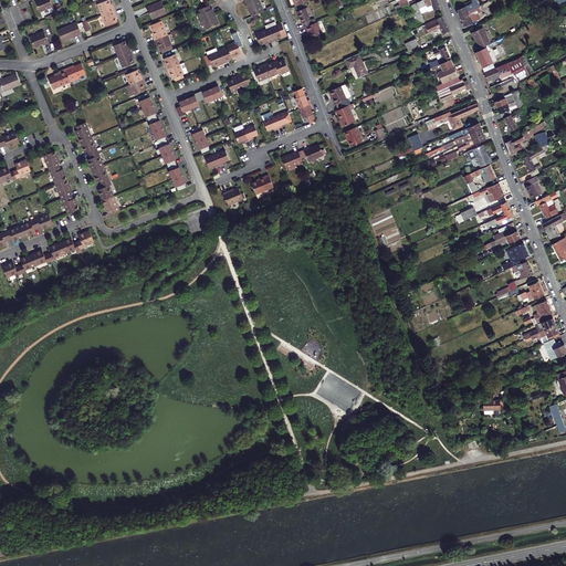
[(41,0),(35,2),(39,13),(52,8),(49,0),(41,0)]
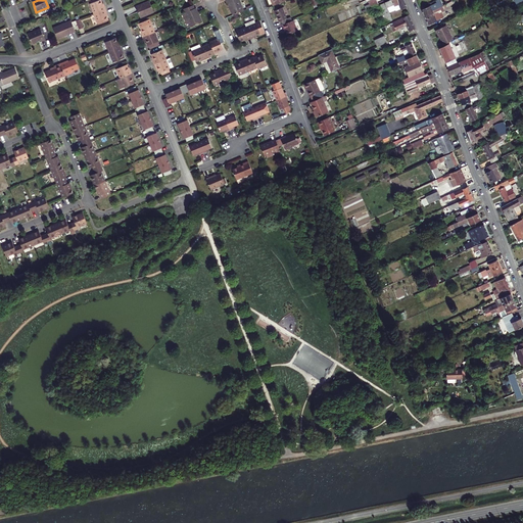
[(233,14),(243,10),(238,0),(225,0),(226,1),(227,1),(233,14)]
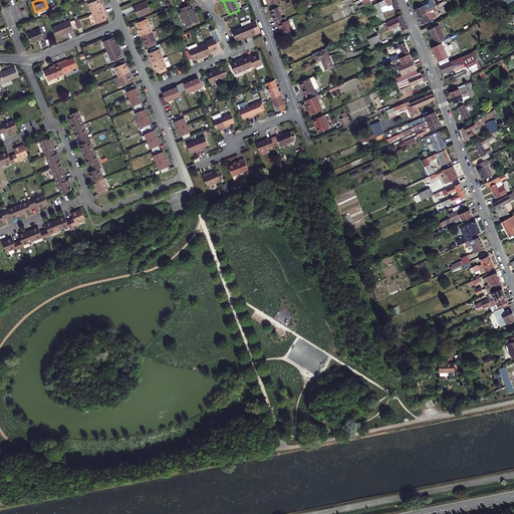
[(386,0),(372,6),(370,7),(373,13),(370,14),(374,23),(386,19),(380,9),(388,5),(391,10),(399,6),(396,0),(386,0)]
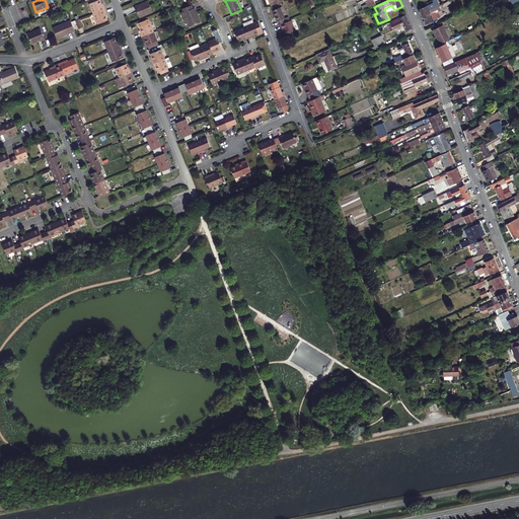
[(104,12),(102,7),(101,8),(98,2),(88,6),(92,16),(104,12)]
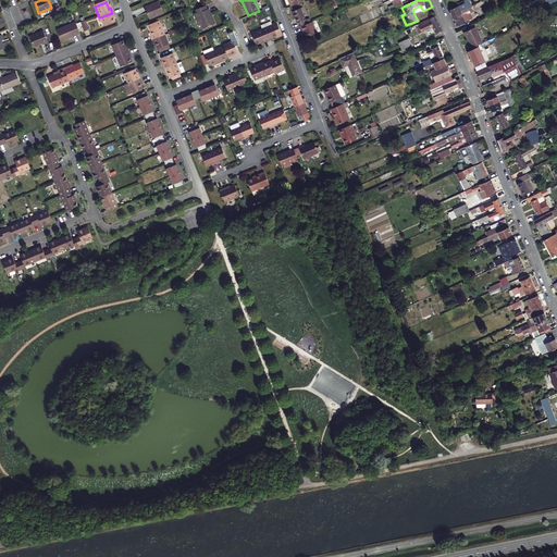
[(159,2),(144,9),(148,20),(163,13),(159,2)]
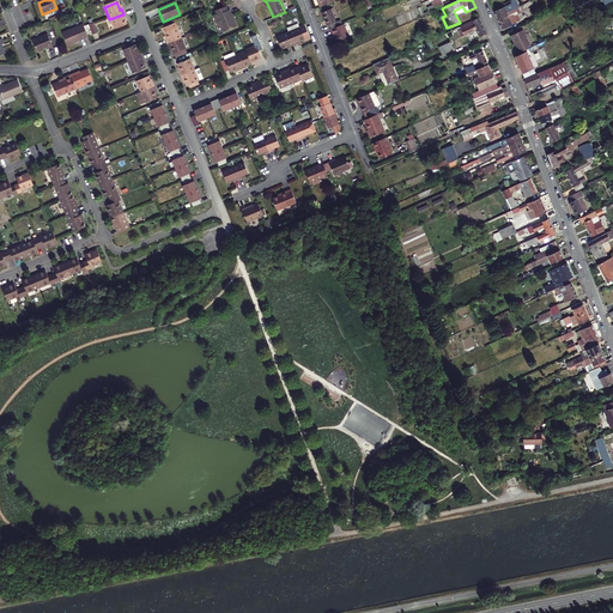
[(226,6),(216,10),(217,14),(214,16),(219,28),(222,26),(224,31),(236,25),(230,10),(228,10),(226,6)]
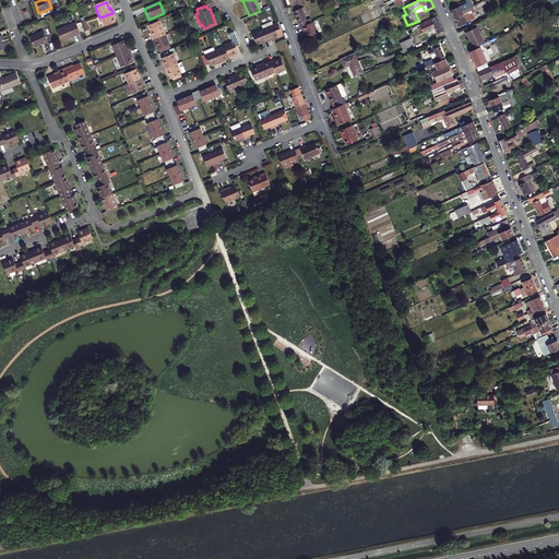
[(450,10),(453,15),(461,11),(459,7),(450,10)]
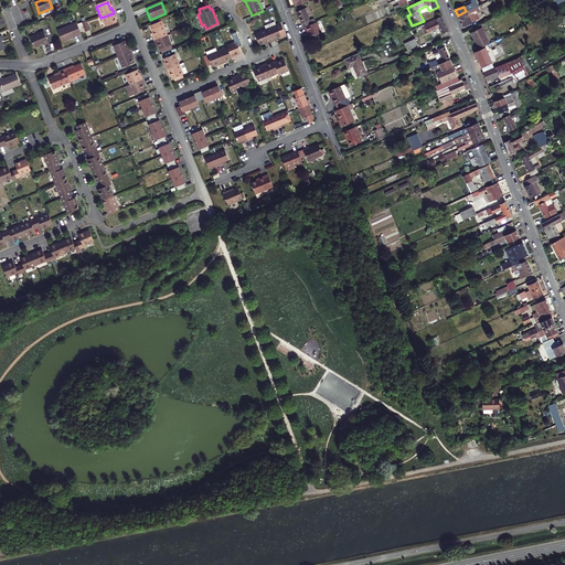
[(304,11),(295,14),(298,23),(299,22),(301,27),(304,31),(315,27),(312,22),(309,23),(304,11)]
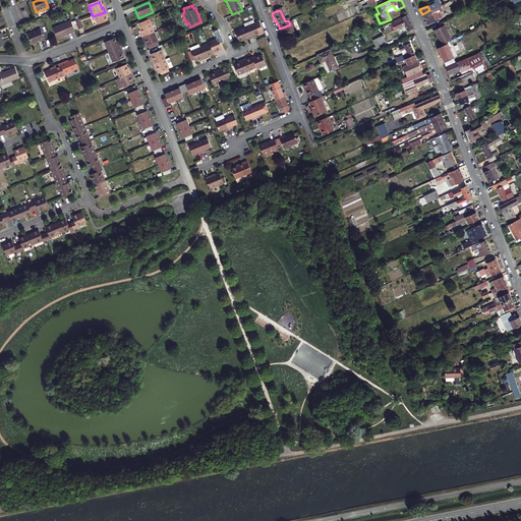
[(422,14),(424,19),(432,15),(429,10),(422,14)]
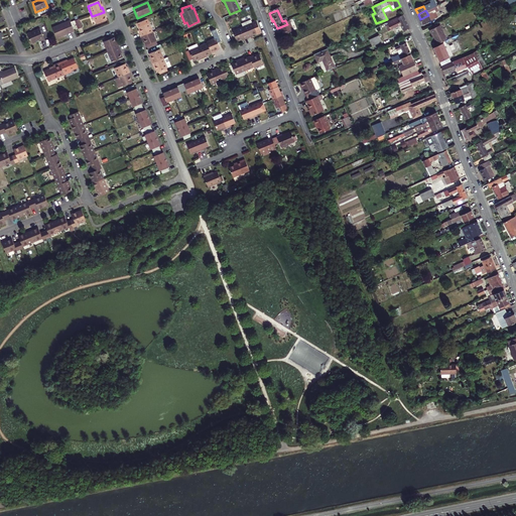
[(104,12),(92,16),(96,26),(106,22),(103,16),(105,16),(104,12)]
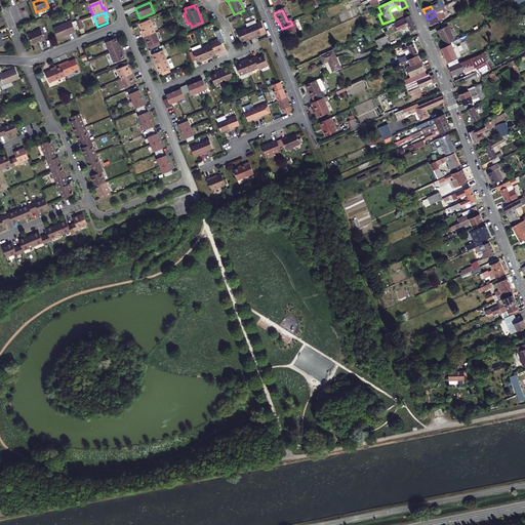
[(410,14),(392,24),(393,27),(387,30),(390,35),(408,26),(411,32),(416,30),(410,14)]
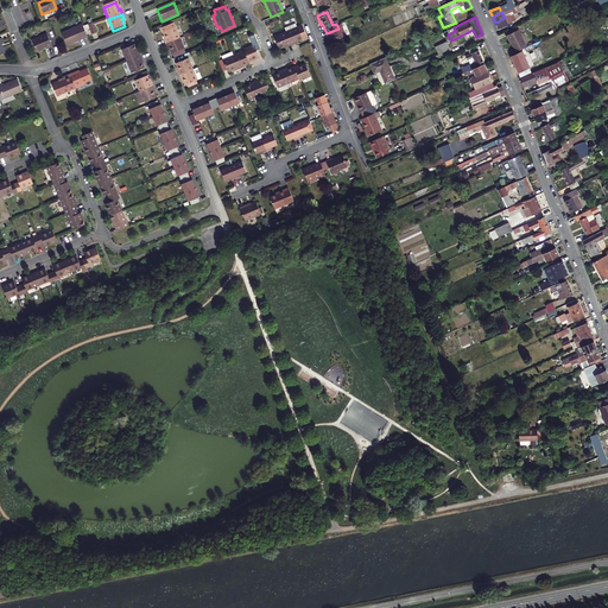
[(506,23),(505,18),(495,23),(499,30),(517,21),(515,18),(506,23)]
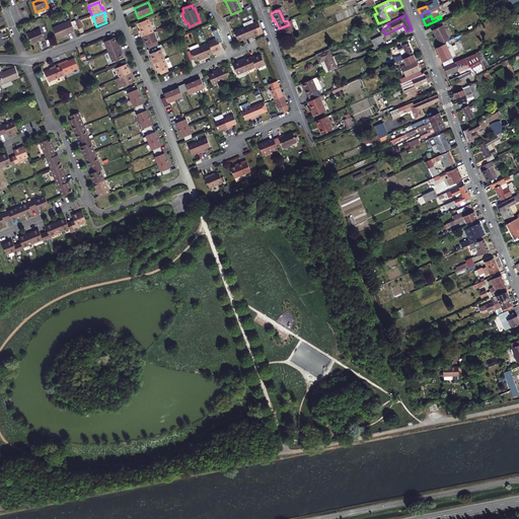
[(142,33),(140,34),(142,39),(152,33),(147,19),(137,23),(142,33)]
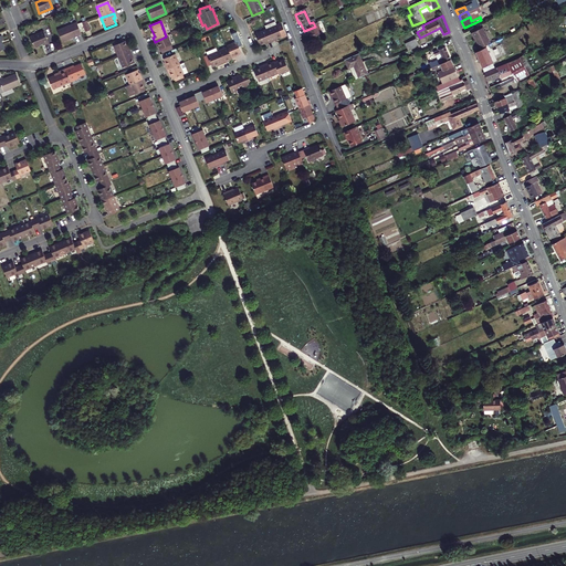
[(265,29),(270,41),(274,40),(273,38),(280,35),(281,37),(285,34),(280,22),(275,24),(274,21),(264,25),(265,29)]
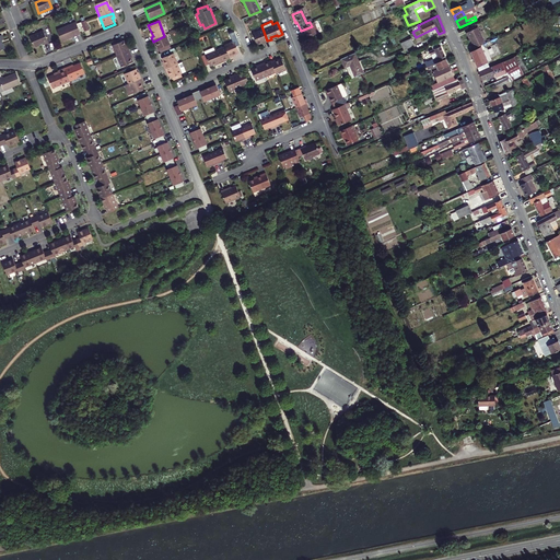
[(80,35),(76,24),(56,32),(61,43),(80,35)]
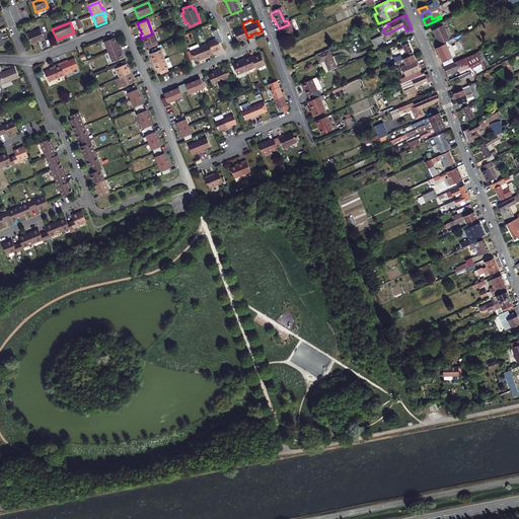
[(289,24),(279,28),(281,33),(282,32),(285,36),(293,33),(289,23),(289,24)]
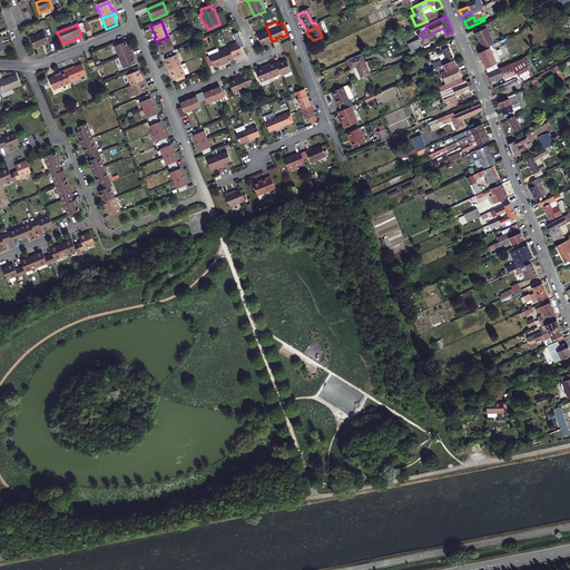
[(483,47),(494,41),(485,26),(475,31),(483,47)]
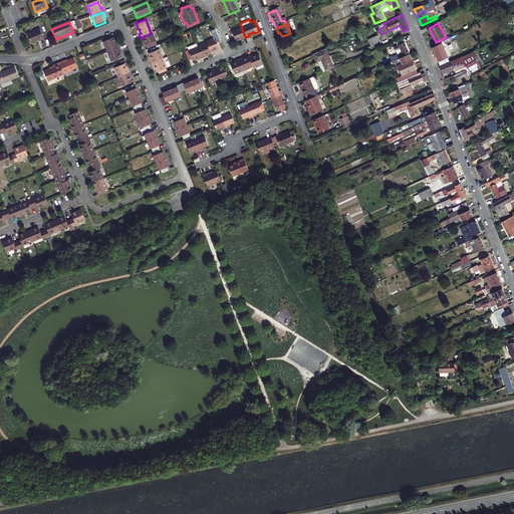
[(245,37),(241,26),(231,31),(235,40),(241,37),(241,39),(245,37)]
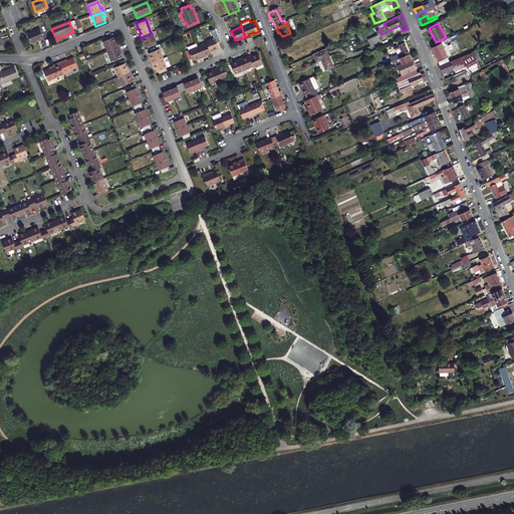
[(44,40),(40,29),(27,34),(31,44),(36,42),(35,41),(39,40),(40,42),(44,40)]
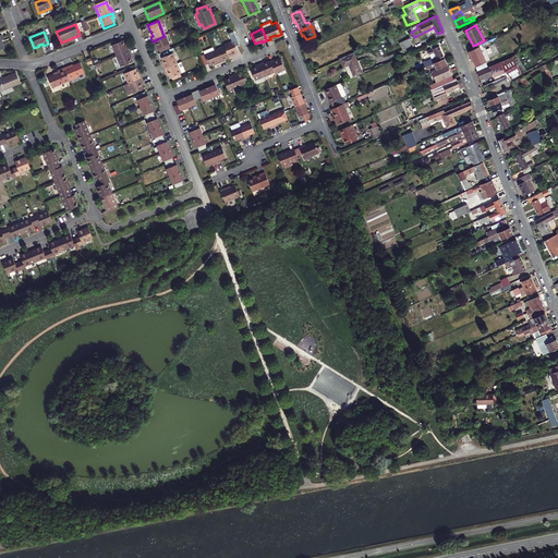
[(409,35),(399,39),(403,50),(413,45),(409,35)]
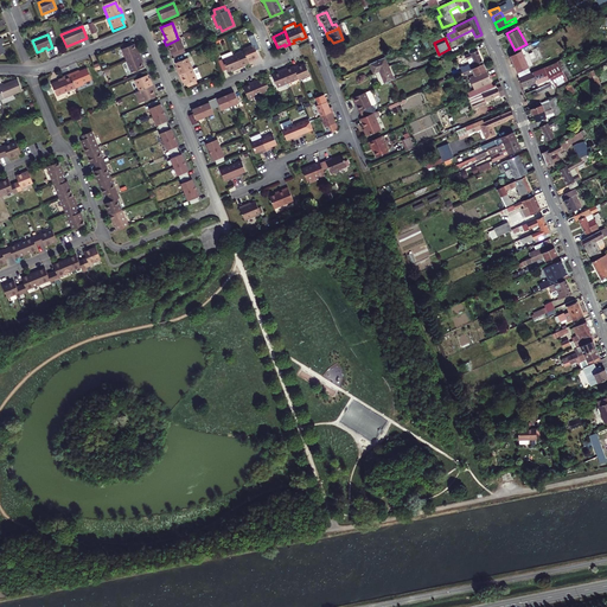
[(178,39),(166,45),(167,49),(170,49),(172,56),(173,55),(174,59),(185,55),(178,39)]
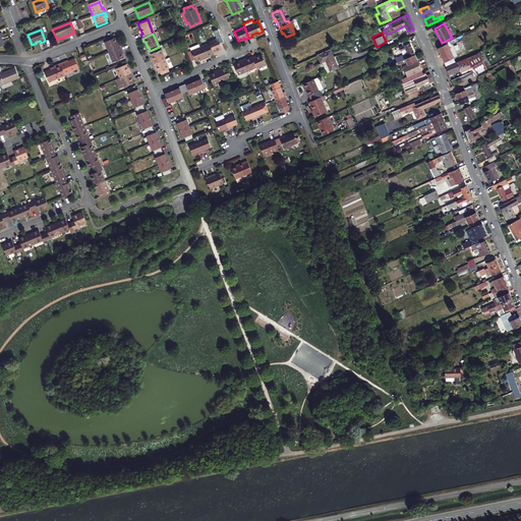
[(209,42),(209,44),(214,54),(220,51),(219,50),(223,49),(218,39),(209,42)]
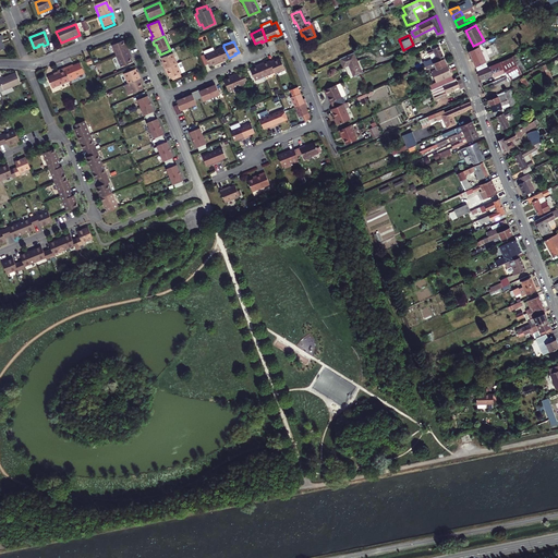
[(424,62),(426,67),(446,58),(439,43),(432,46),(433,49),(428,51),(431,55),(433,53),(434,58),(427,61),(424,62)]
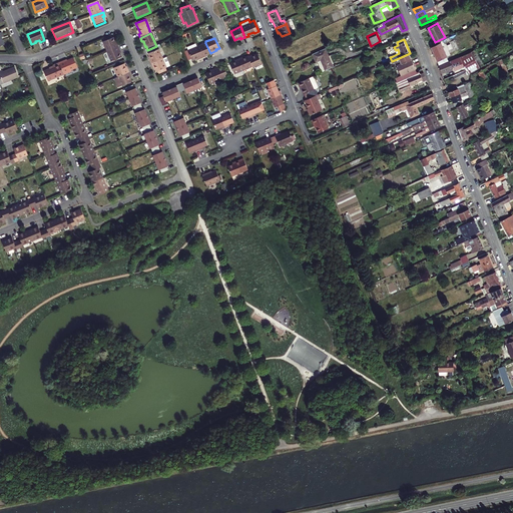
[(102,44),(106,53),(117,49),(116,45),(114,46),(112,40),(102,44)]
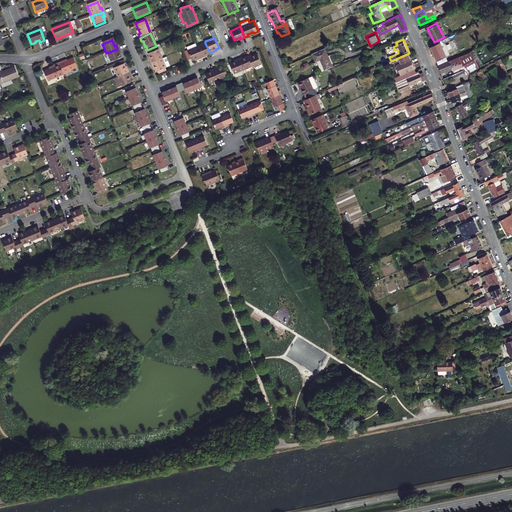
[(437,61),(447,57),(444,51),(453,47),(452,46),(455,44),(454,41),(442,46),(440,41),(430,46),(437,61)]
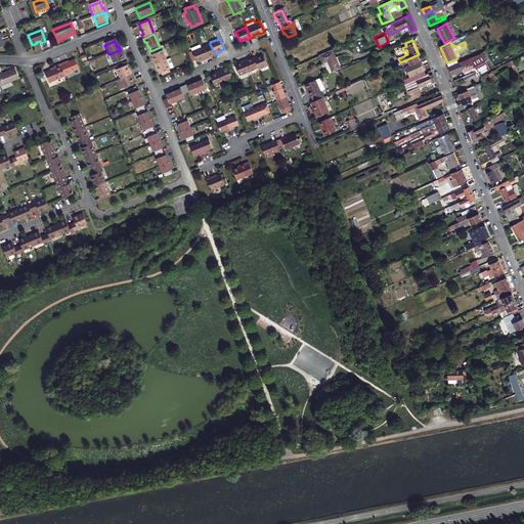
[(206,59),(202,48),(200,44),(190,48),(191,51),(188,53),(191,61),(194,60),(195,62),(202,59),(203,60),(206,59)]
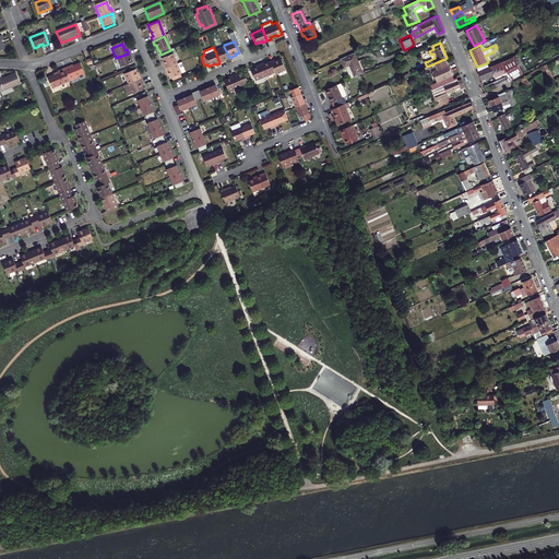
[(229,58),(224,47),(215,51),(219,63),(224,61),(223,60),(229,58)]
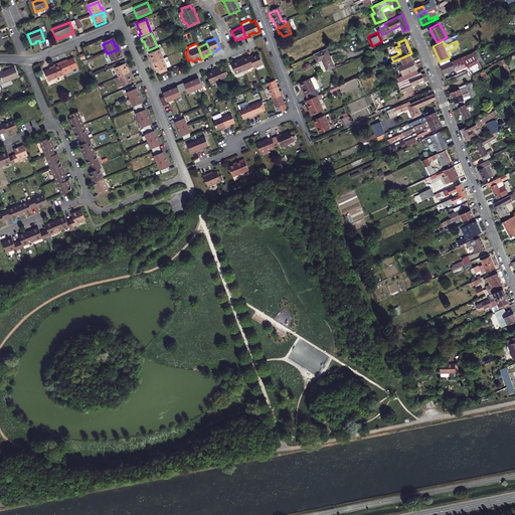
[(474,50),(479,48),(477,45),(451,59),(441,64),(441,65),(462,55),(474,50)]
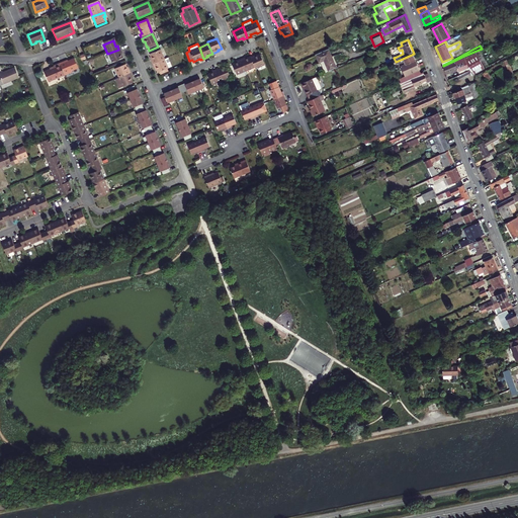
[(482,49),(477,51),(485,68),(490,65),(482,49)]
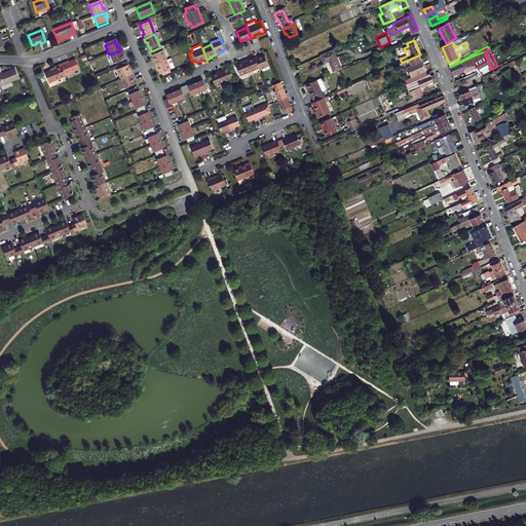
[(120,50),(109,54),(113,65),(123,61),(120,54),(122,53),(120,50)]
